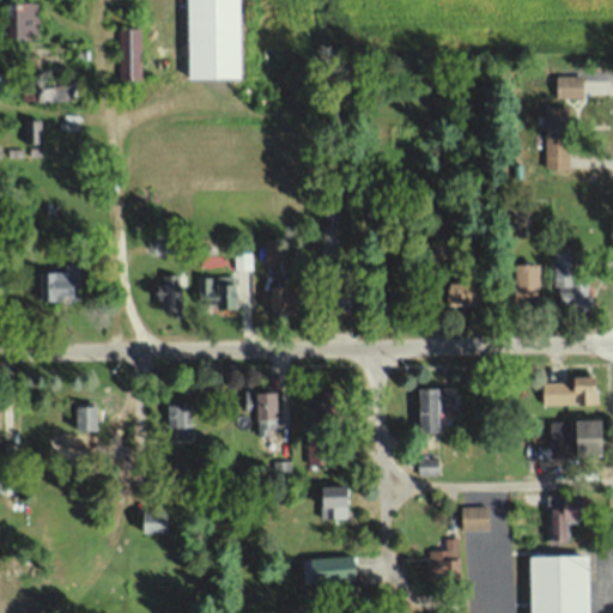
[(189,0),(190,79),(242,79),(242,0),(189,0)]
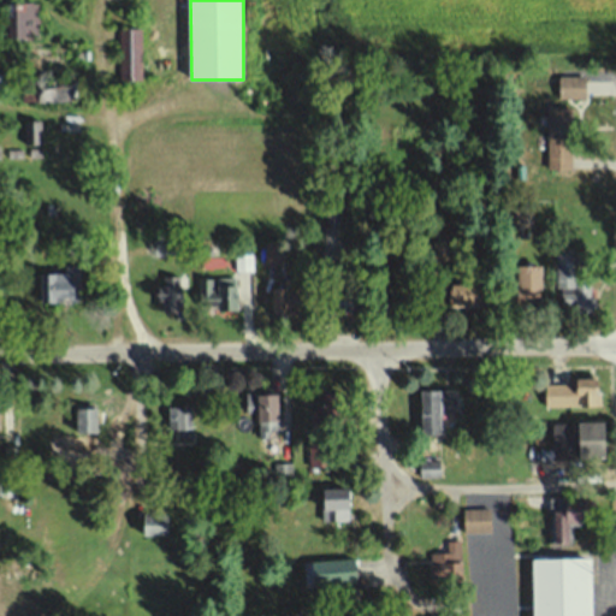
[(40,3),(9,3),(9,39),(40,39),(40,3)]
